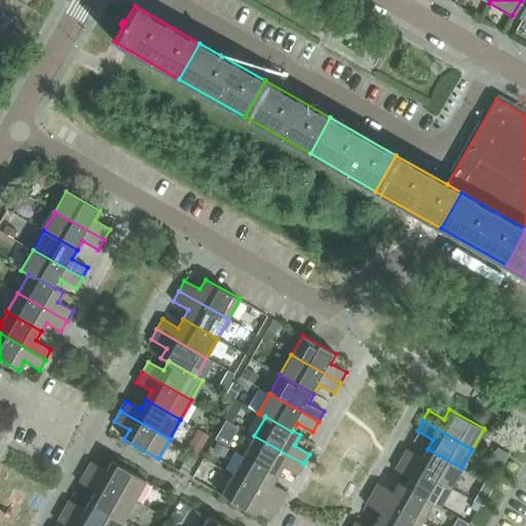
[(254,436),(243,455),(277,475),(283,465),(298,475),(303,463),(254,436)]
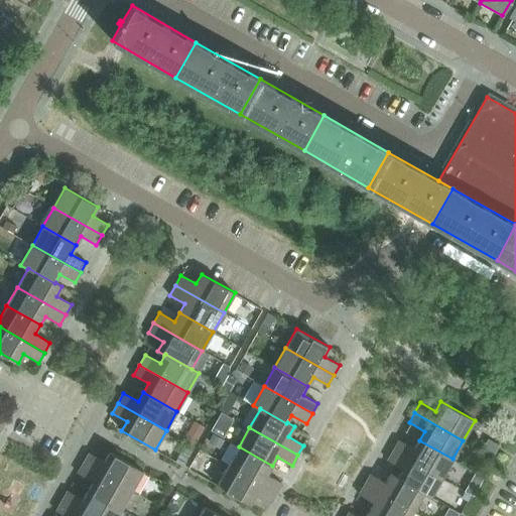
[(399,440),(393,450),(441,478),(453,459),(419,440),(414,448),(399,440)]
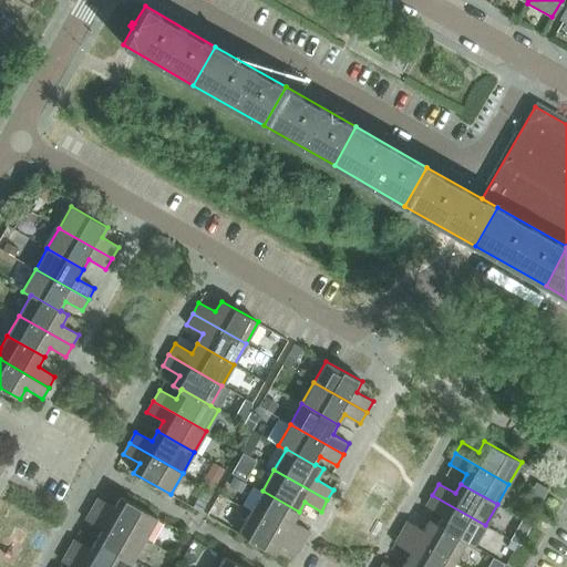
[(263,491),(250,512),(303,542),(310,531),(294,522),(299,512),(263,491)]
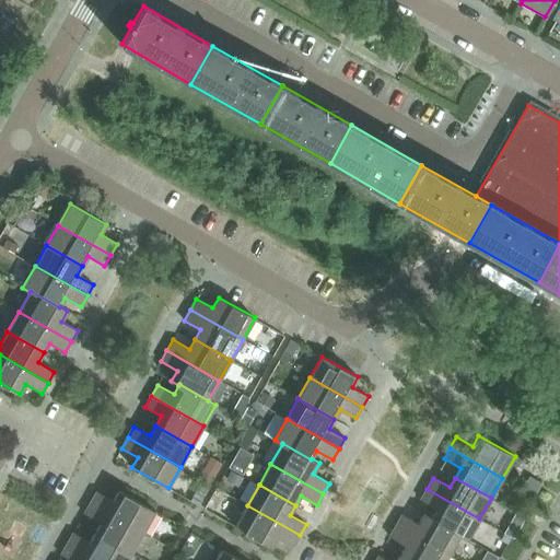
[(436,509),(432,517),(431,518),(461,535),(459,536),(467,540),(479,518),(427,489),(420,500),(436,509)]
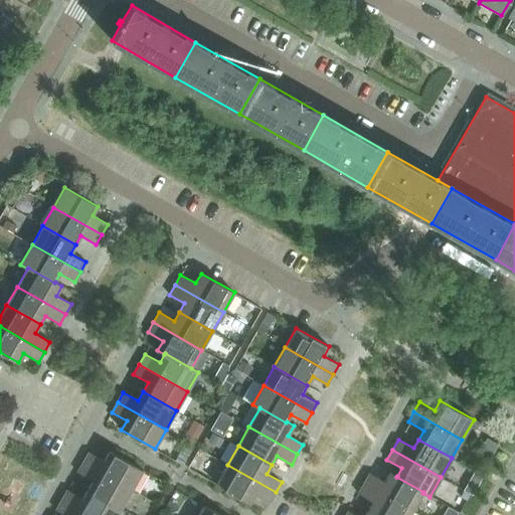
[(89,452),(83,462),(132,490),(143,470),(110,451),(104,461),(89,452)]
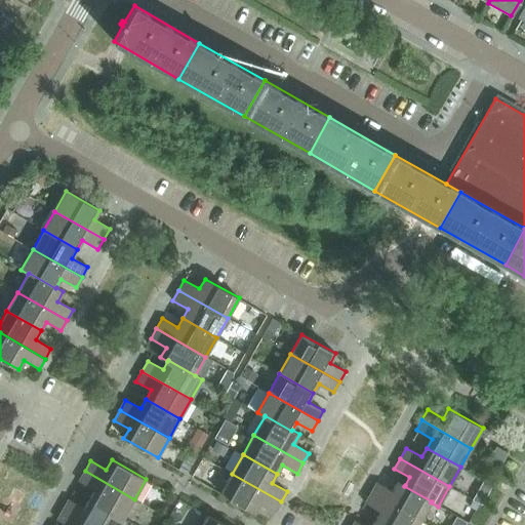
[(94,490),(89,499),(123,519),(134,499),(85,471),(79,481),(94,490)]
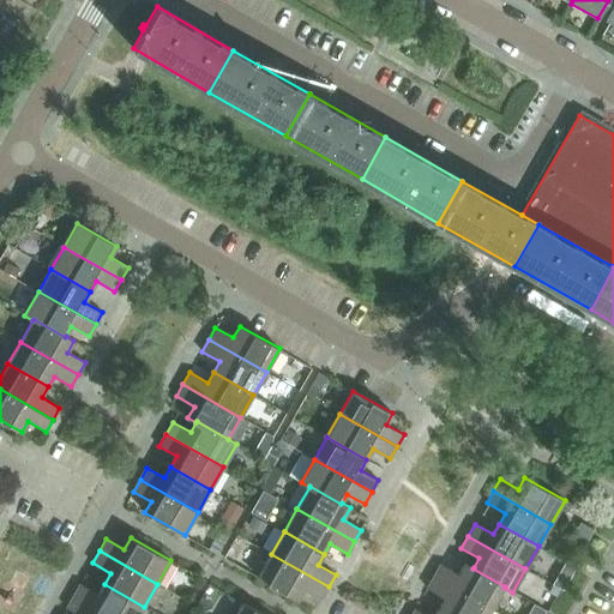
[(329,587),(271,554),(258,577),(298,600),(304,589),(321,599),(329,587)]
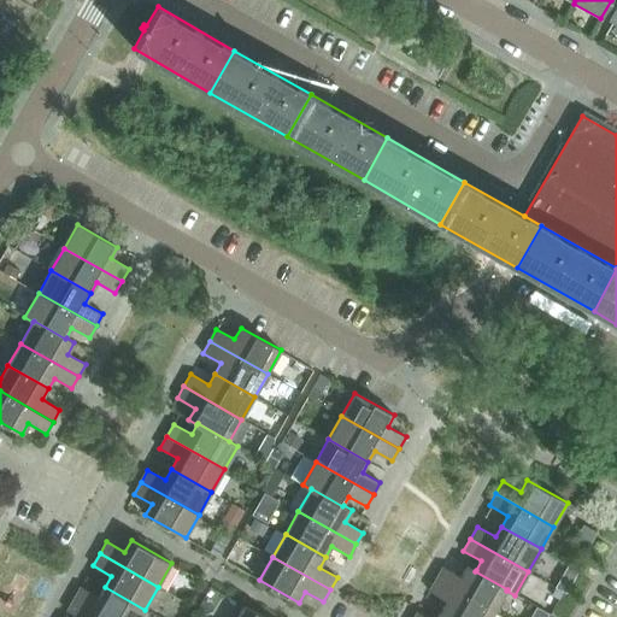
[(444,568),(436,580),(494,612),(506,591),(507,589),(475,571),(476,570),(468,565),(460,577),(444,568)]
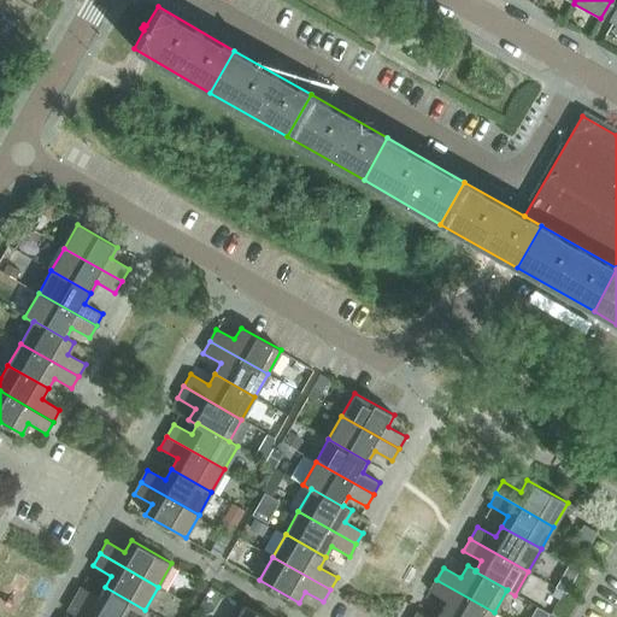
[(447,601),(441,612),(450,616),(491,616),(494,612),(436,580),(429,592),(447,601)]
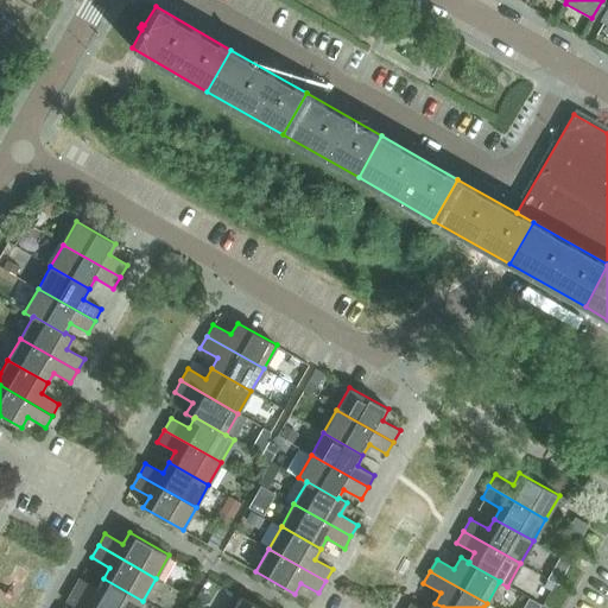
[(546,577),(542,586),(550,589),(553,582),(546,577)]
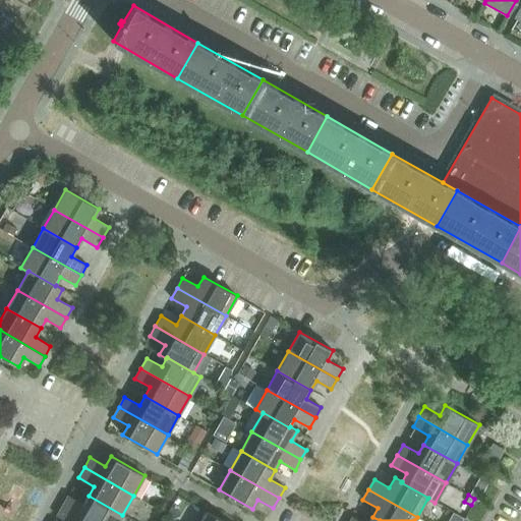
[(68,496),(62,506),(89,520),(118,520),(122,515),(89,496),(83,504),(68,496)]
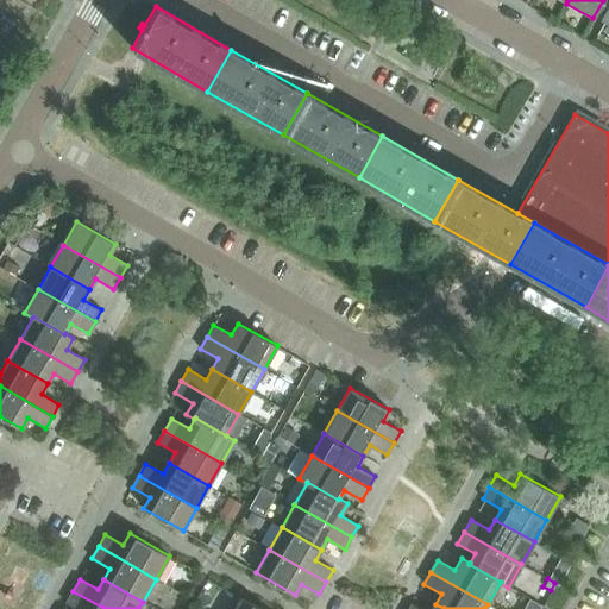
[(104,608),(73,591),(67,603),(76,608),(104,608)]
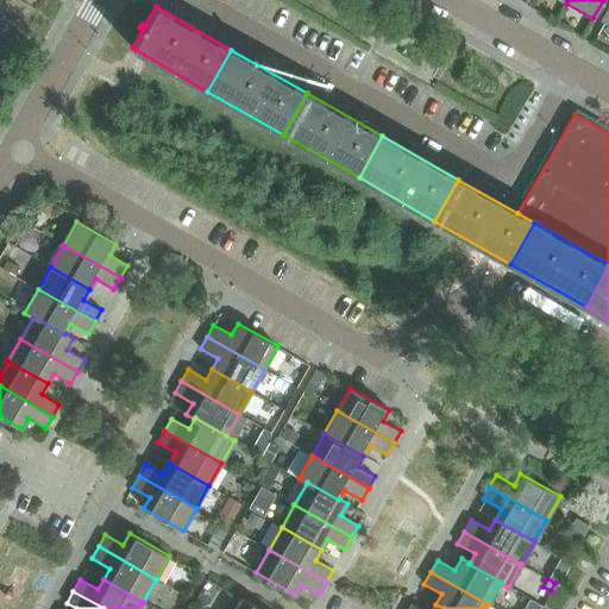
[(262,608),(242,597),(234,608),(262,608)]
